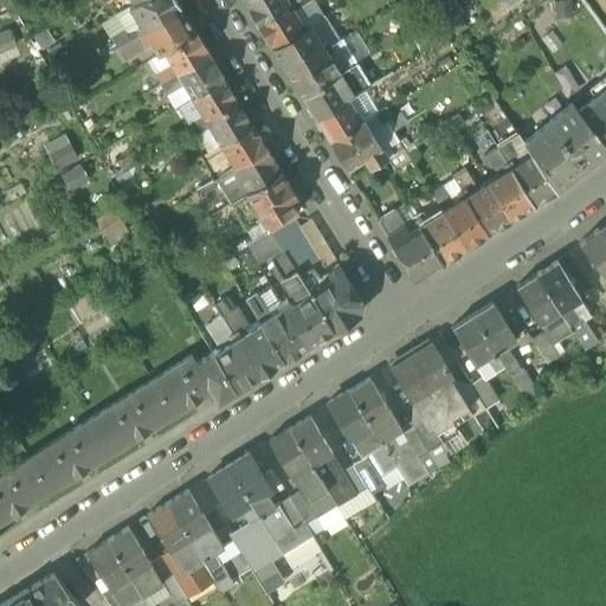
[(127,33),(130,39),(143,31),(180,7),(175,0),(140,0),(134,4),(129,6),(141,26),(137,27),(136,27),(135,27),(127,33)]
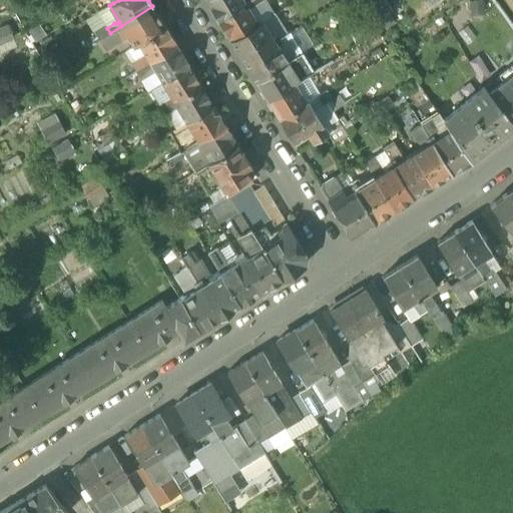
[(206,0),(205,1),(218,21),(244,4),(241,0),(206,0)]
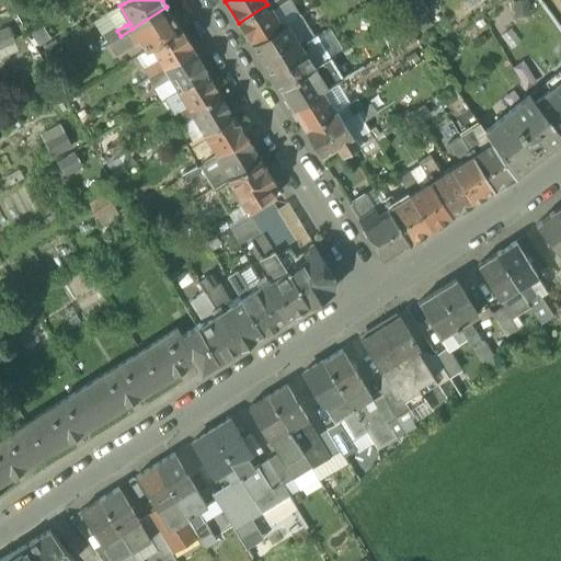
[(278,4),(275,0),(267,4),(272,10),(279,6),(278,4)]
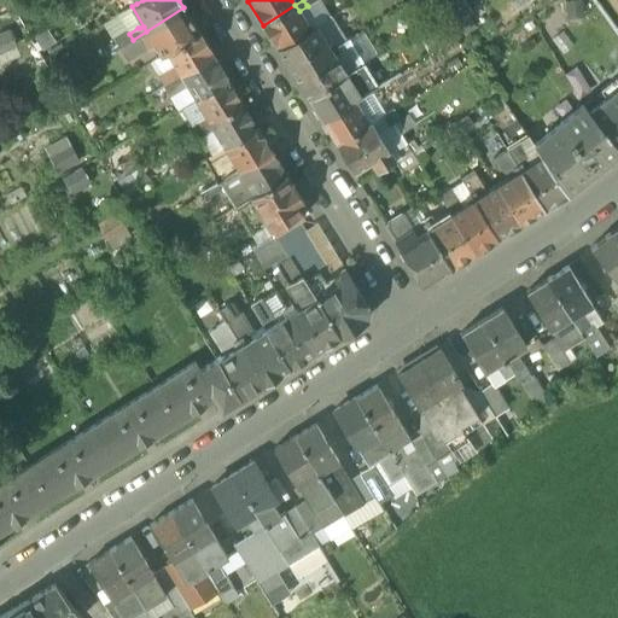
[(315,25),(331,16),(320,0),(314,0),(307,5),(308,6),(299,11),(309,29),(315,25)]
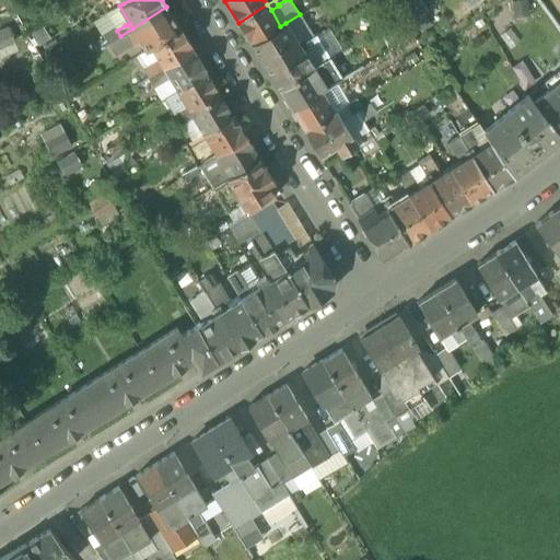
[(526,0),(522,0),(512,1),(514,18),(529,15),(526,0)]
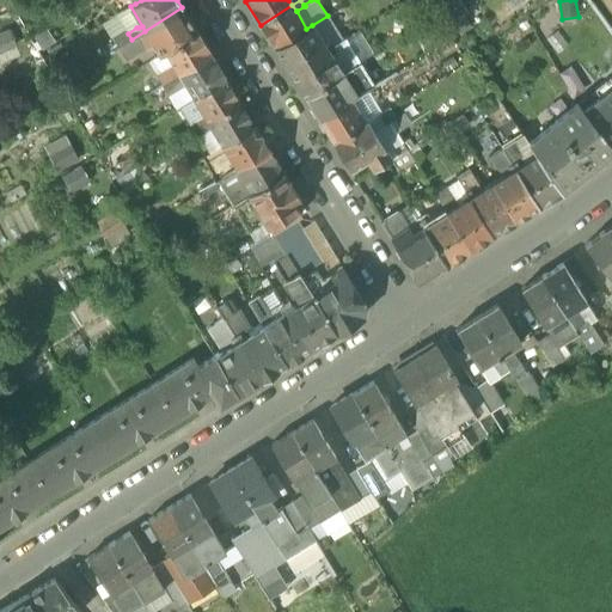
[(261,25),(275,48),(307,29),(306,29),(297,11),(292,5),(261,25)]
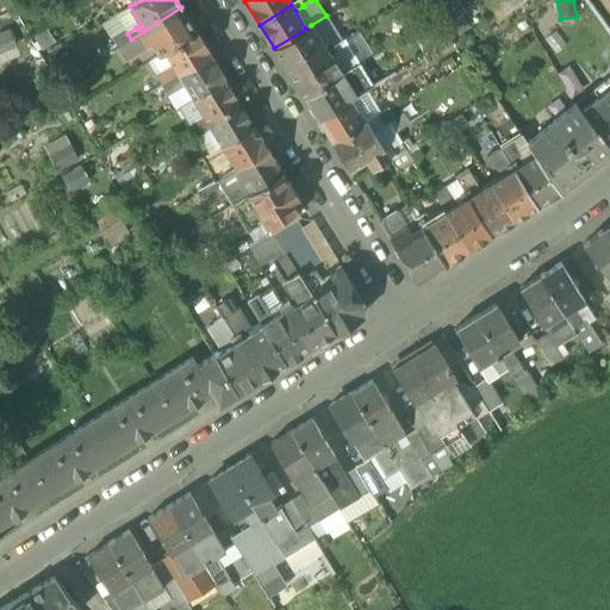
[(124,29),(128,33),(136,27),(137,27),(138,27),(142,26),(130,6),(101,24),(110,38),(124,29)]
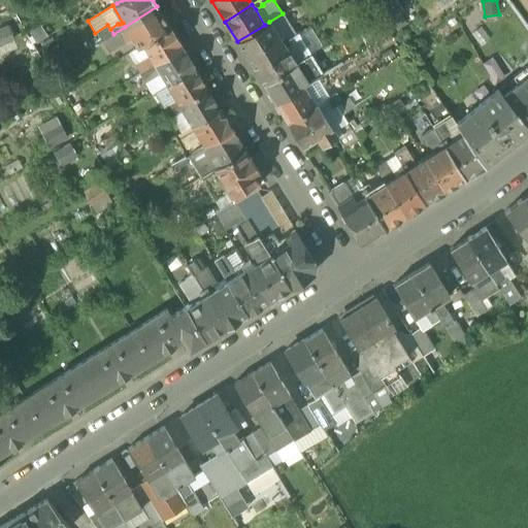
[(132,38),(137,47),(142,44),(169,27),(157,6),(125,27),(132,38)]
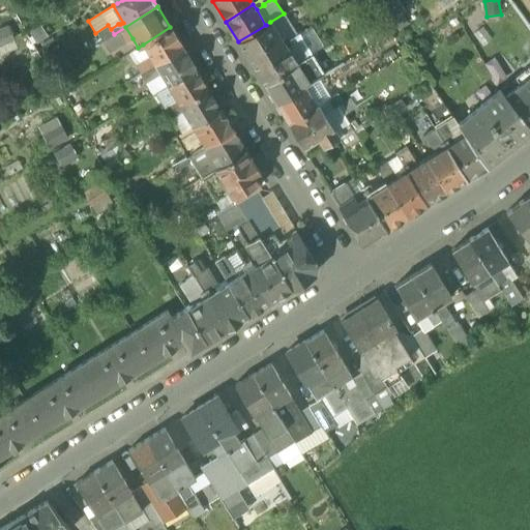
[(284,13),(270,22),(281,38),(284,36),(284,35),(292,30),(294,29),(285,12),(284,13)]
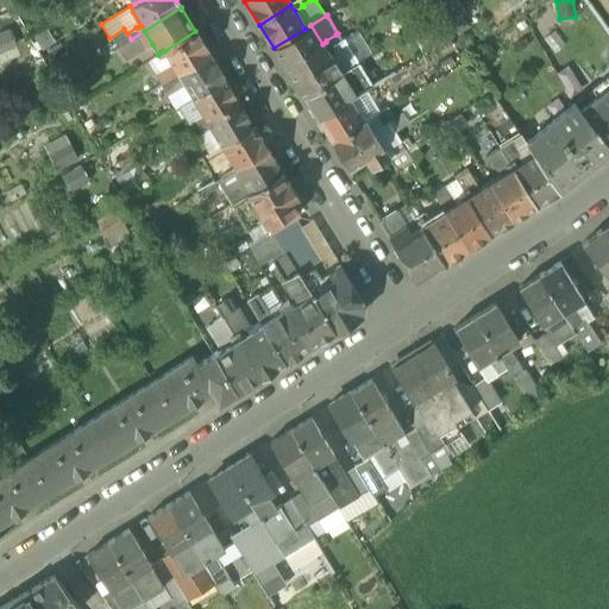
[(288,71),(325,49),(322,44),(311,25),(305,29),(306,29),(274,48),(288,71)]
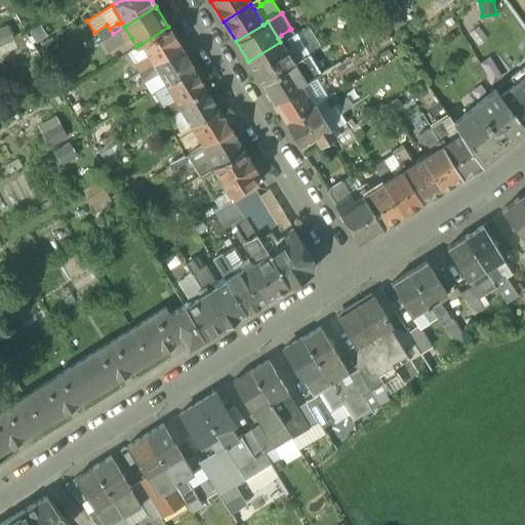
[(368,31),(374,40),(387,33),(380,23),(368,31)]
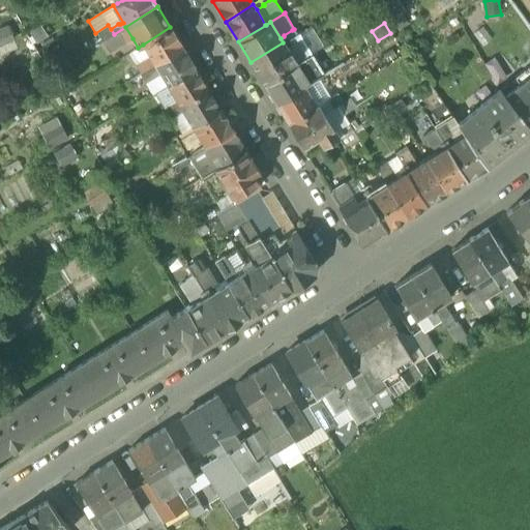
[(40,24),(28,32),(36,45),(49,37),(40,24)]
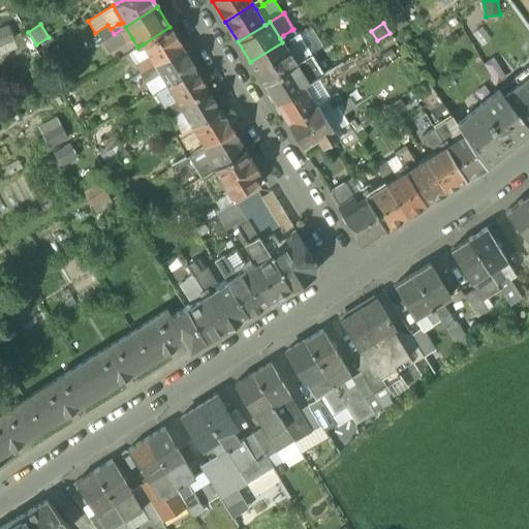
[(311,25),(299,33),(311,53),(323,45),(311,25)]
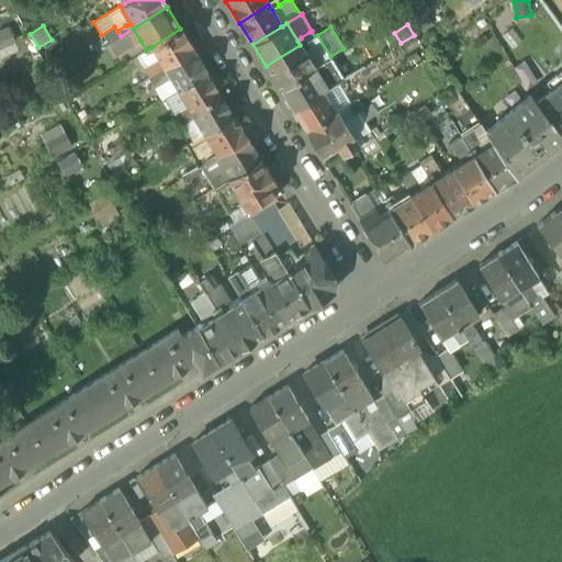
[(133,29),(121,36),(109,43),(116,56),(141,41),(133,29)]
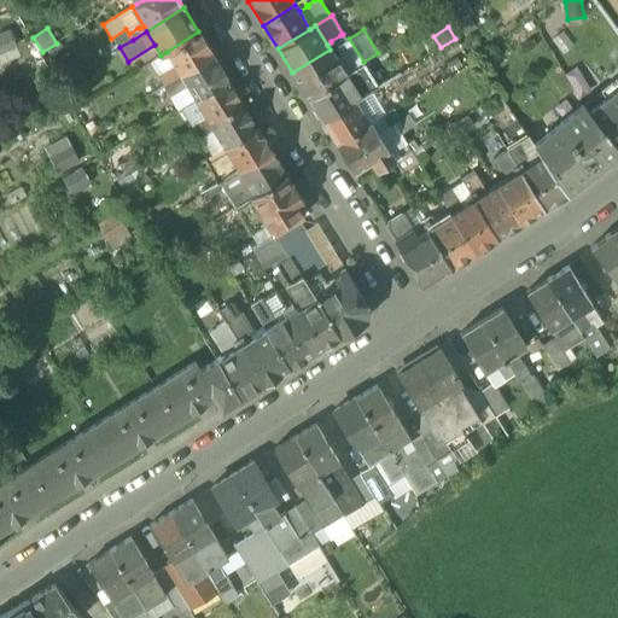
[(167,52),(175,65),(181,75),(213,56),(198,31),(167,52)]
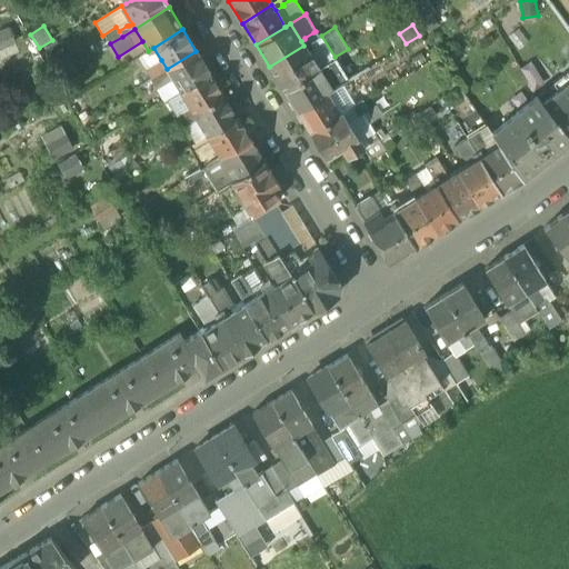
[(528,43),(518,29),(508,37),(518,51),(528,43)]
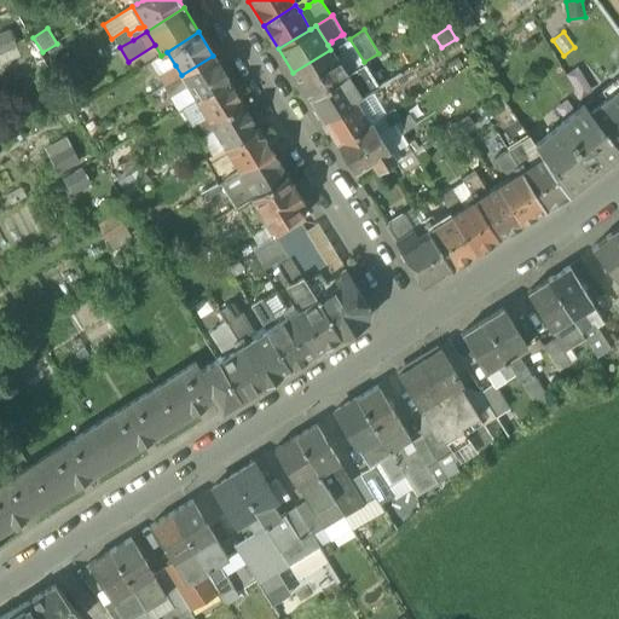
[(331,42),(328,45),(330,50),(345,41),(341,35),(331,41),(331,42)]
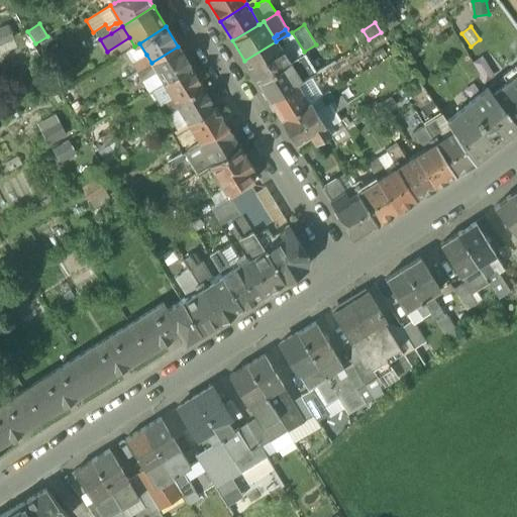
[(288,34),(276,41),(289,62),(304,52),(292,32),(288,34)]
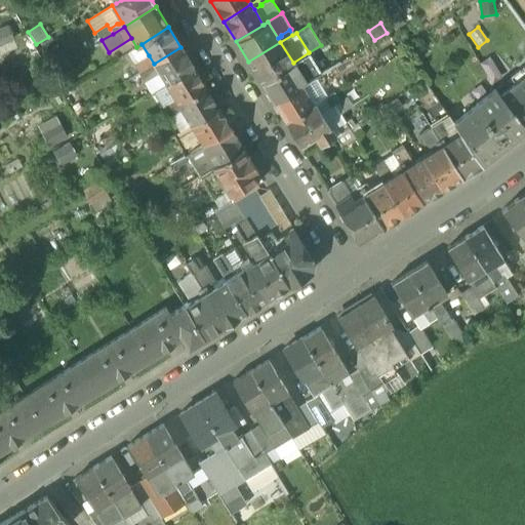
[(260,82),(293,63),(280,42),(248,62),(260,82)]
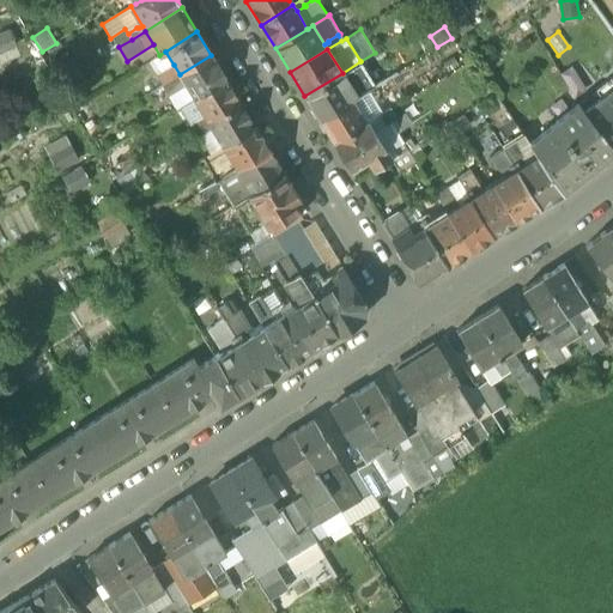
[(165,52),(159,55),(147,61),(157,76),(174,65),(165,52)]
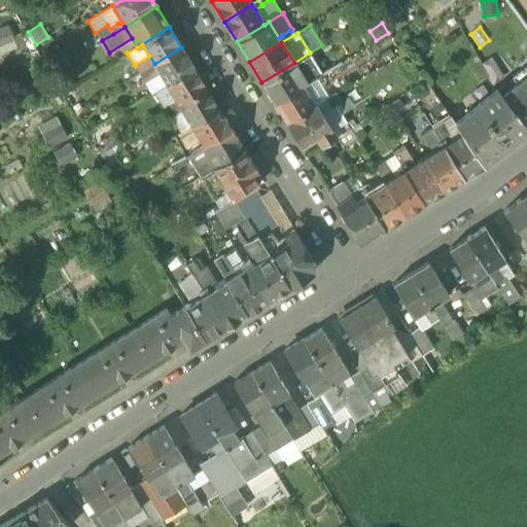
[(167,84),(195,68),(181,47),(154,64),(167,84)]
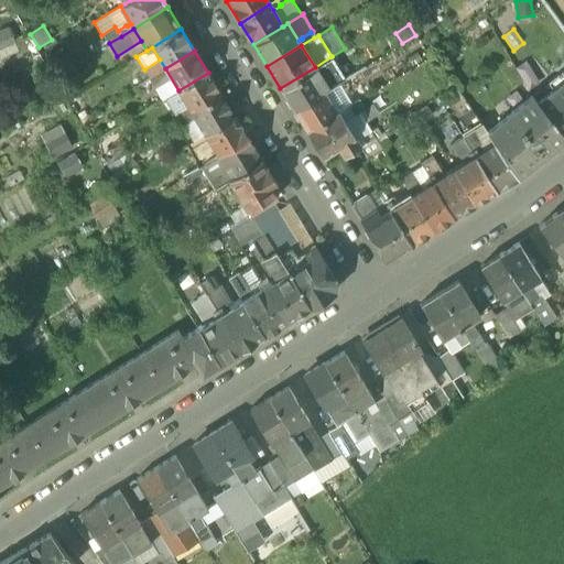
[(66,54),(45,66),(53,78),(73,66),(66,54)]
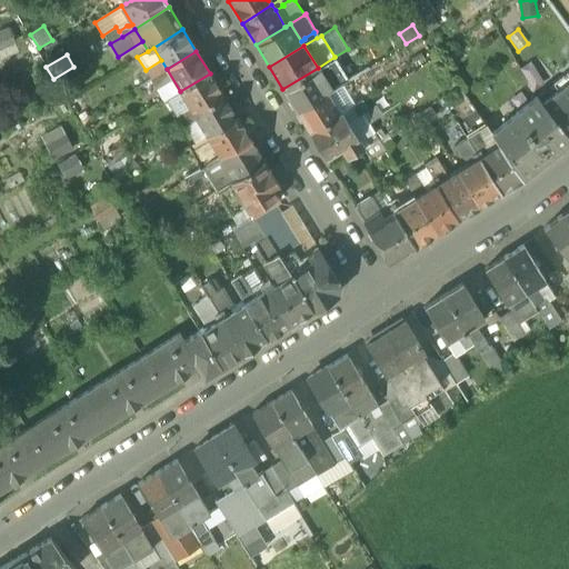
[(335,57),(318,68),(331,89),(342,82),(348,79),(347,79),(335,57)]
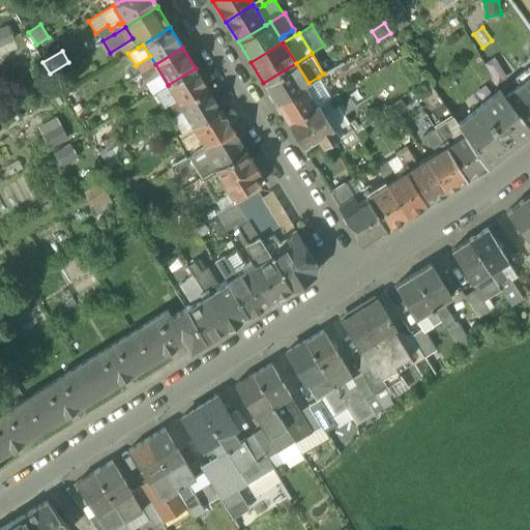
[(141,74),(155,64),(150,56),(136,65),(141,74)]
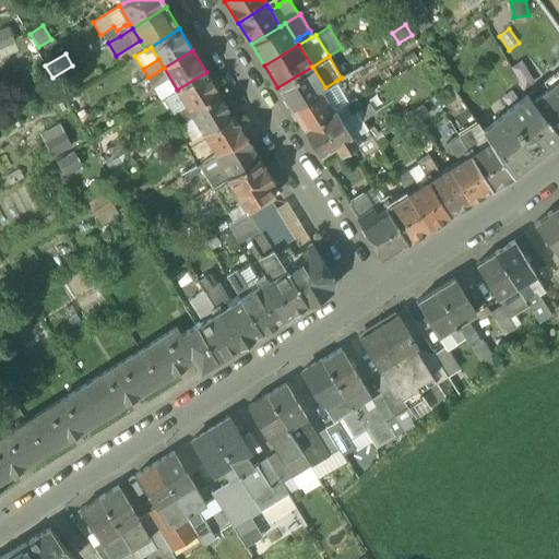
[(320,91),(325,87),(312,67),(277,87),(290,109),(320,91)]
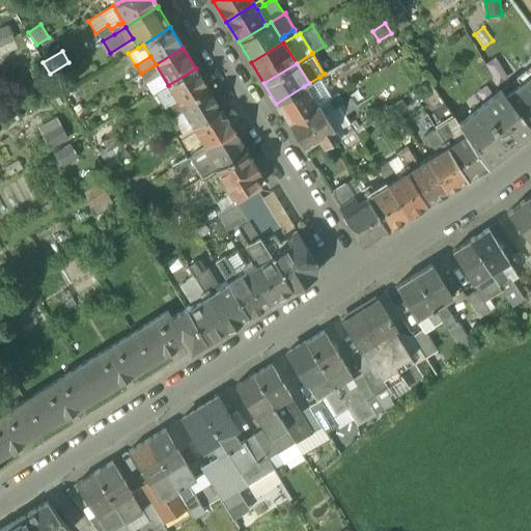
[(155,93),(168,85),(156,64),(141,74),(140,74),(145,82),(152,94),(155,93)]
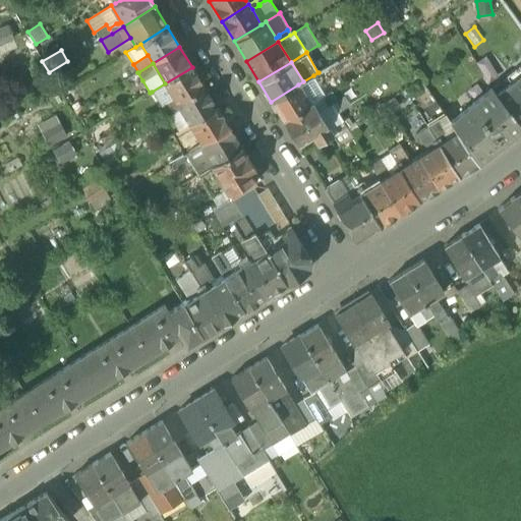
[(520,63),(502,78),(508,87),(520,75),(520,63)]
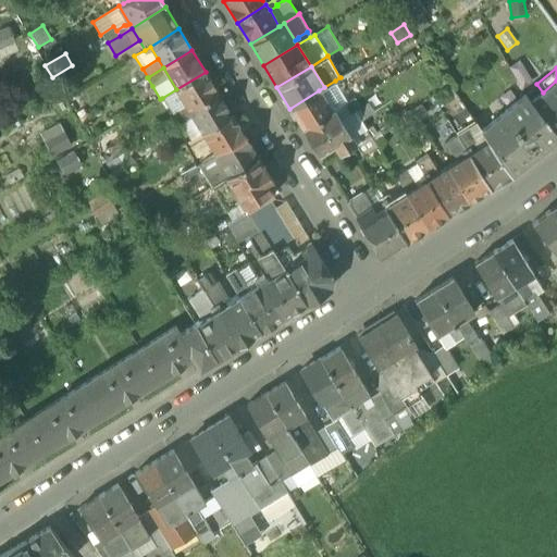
[(176,89),(186,106),(189,111),(219,93),(206,72),(176,89)]
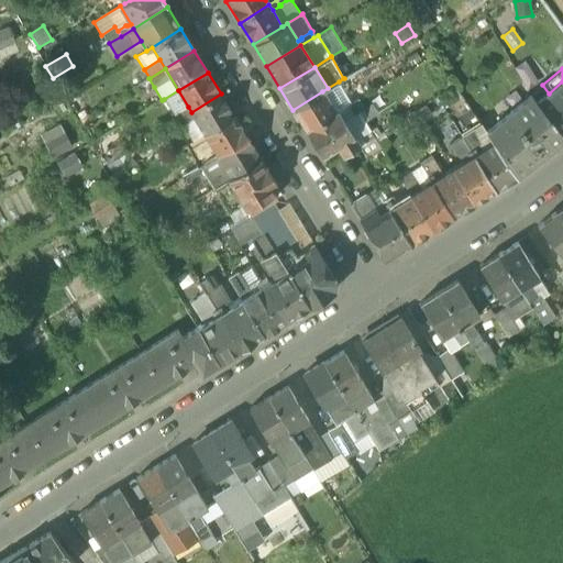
[(338,111),(349,105),(352,102),(339,81),(328,88),(322,91),(335,112),(338,111)]
